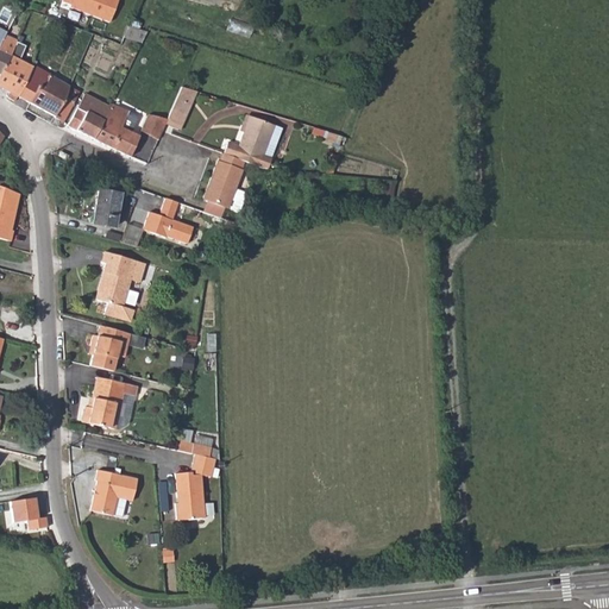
[(114,0),(60,0),(61,1),(68,4),(67,8),(106,24),(114,0)]
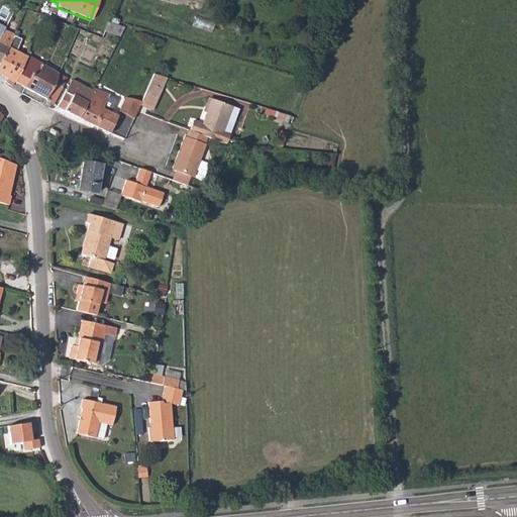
[(103,32),(119,36),(124,27),(107,22),(106,23),(103,32)]
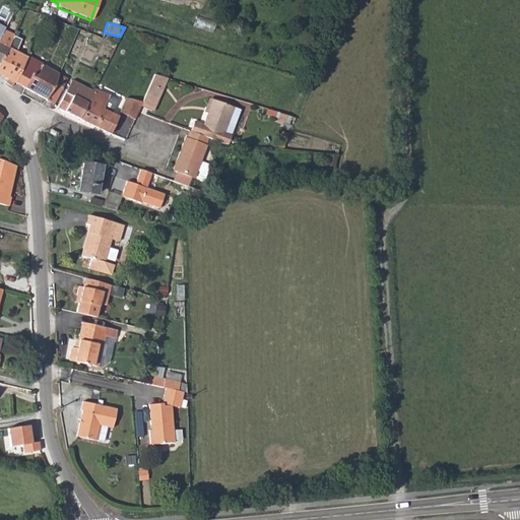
[(0,62),(2,59),(7,47),(13,36),(13,35),(2,30),(2,31),(0,35),(0,62)]
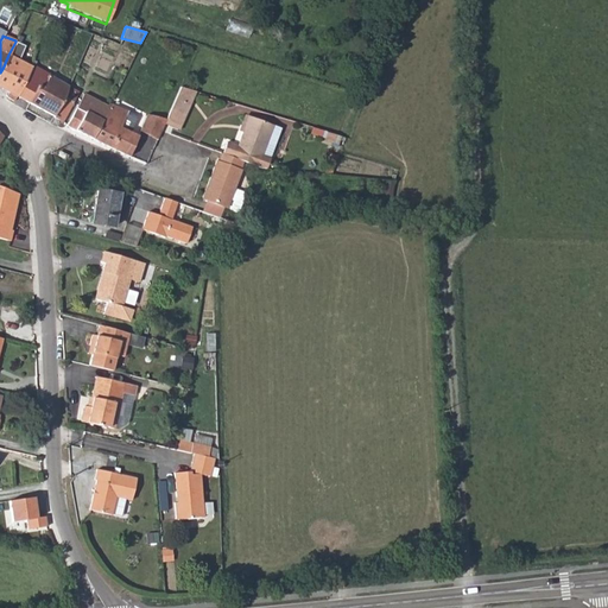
[(36,50),(16,42),(8,55),(2,69),(0,73),(0,87),(10,93),(7,96),(13,101),(17,96),(31,68),(31,67),(36,50)]
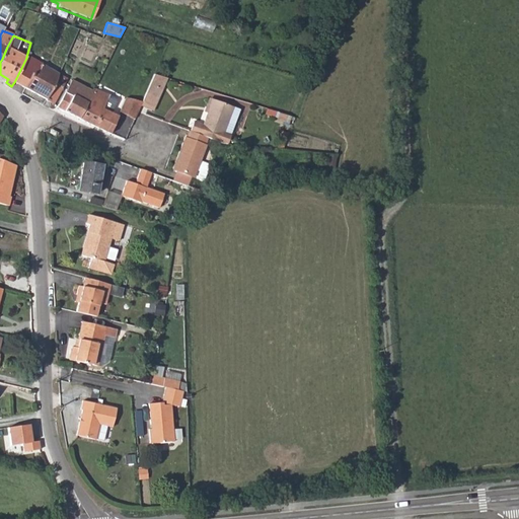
[(14,82),(46,98),(54,84),(54,83),(59,73),(32,61),(32,59),(26,58),(14,82)]
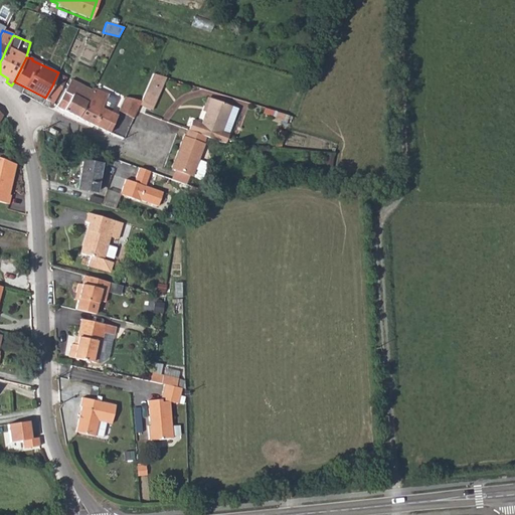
[(155,98),(161,76),(151,74),(142,94),(155,98)]
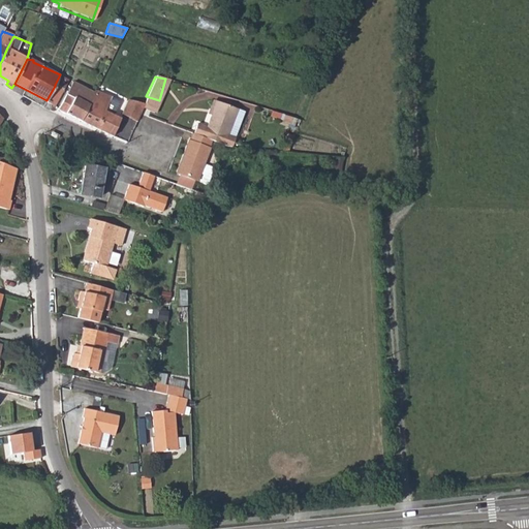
[(58,109),(80,120),(93,94),(84,87),(71,82),(58,109)]
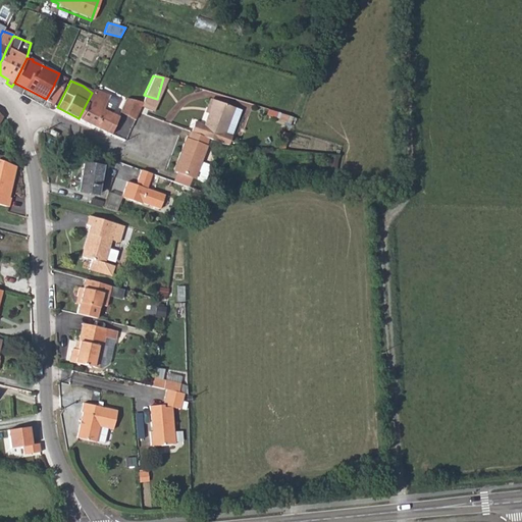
[(60,89),(54,85),(46,99),(45,101),(52,104),(60,89)]
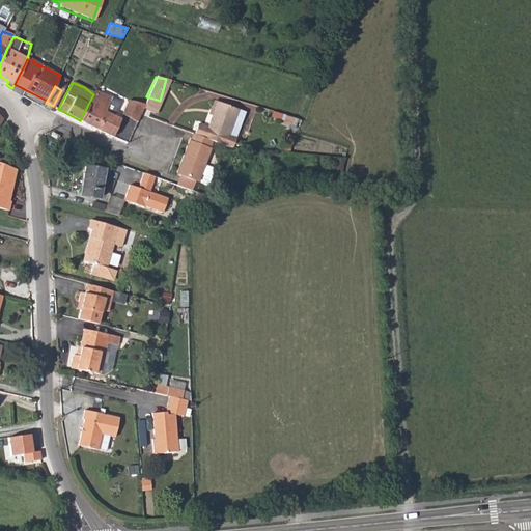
[(80,120),(112,136),(119,119),(110,115),(112,110),(107,107),(111,98),(95,91),(94,91),(93,94),(80,120)]
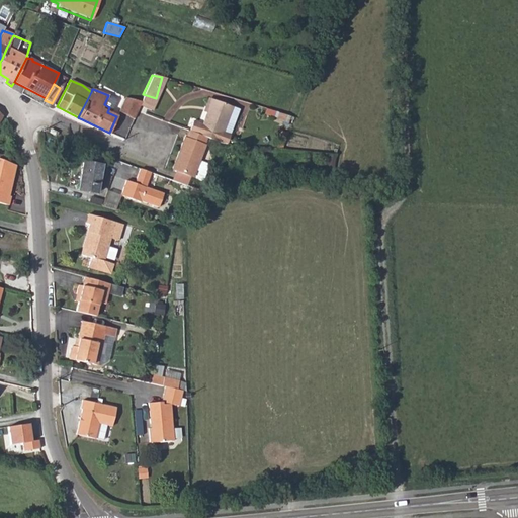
[(156,98),(143,94),(139,102),(154,106),(156,98)]
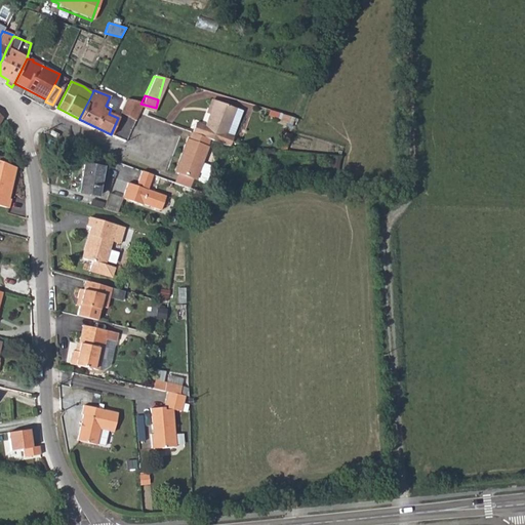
[(120,114),(133,120),(137,112),(140,104),(126,97),(120,114)]
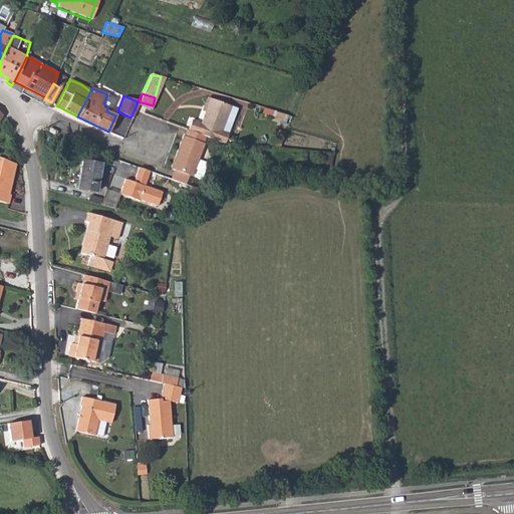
[(237,109),(209,98),(201,122),(190,119),(186,130),(204,136),(213,140),(221,143),(224,143),(237,109)]
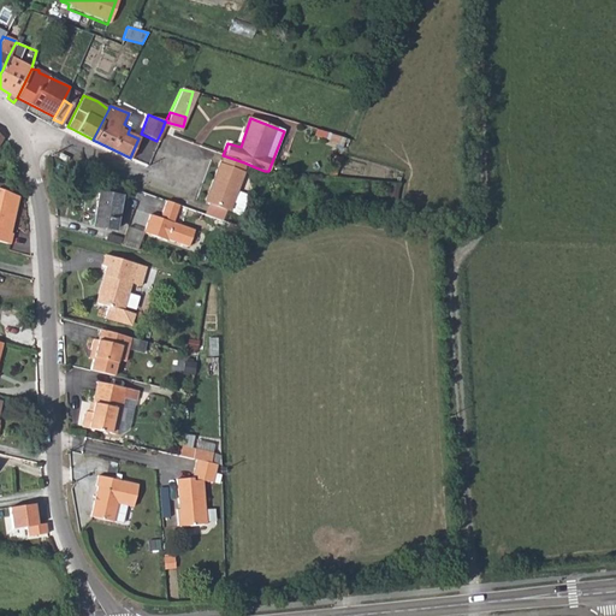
[(337,143),(341,135),(331,132),(327,141),(337,143)]
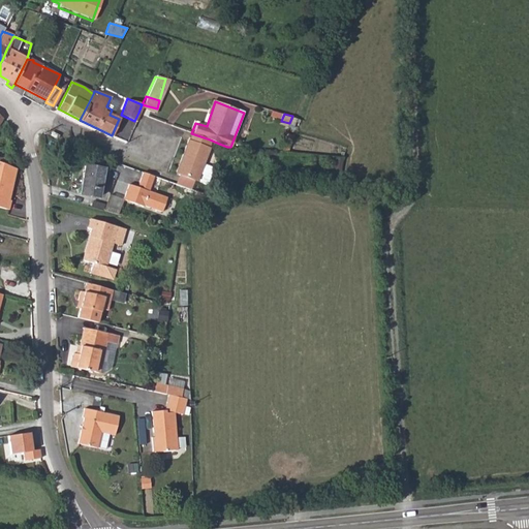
[(208,147),(210,139),(191,133),(190,133),(188,139),(187,139),(180,159),(183,160),(178,175),(196,181),(206,185),(212,169),(211,166),(203,163),(209,147),(208,147)]
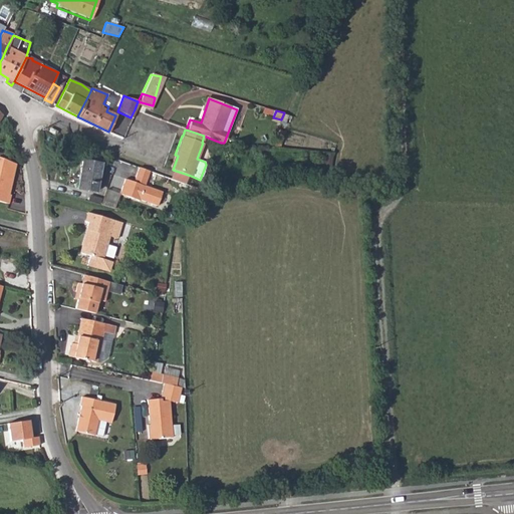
[(70,155),(74,145),(61,138),(60,138),(58,146),(64,148),(62,151),(70,155)]
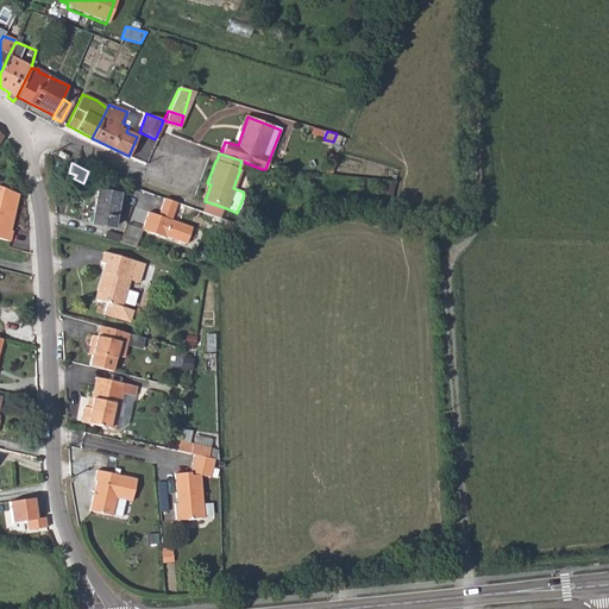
[(382,202),(393,205),(395,188),(384,186),(382,202)]
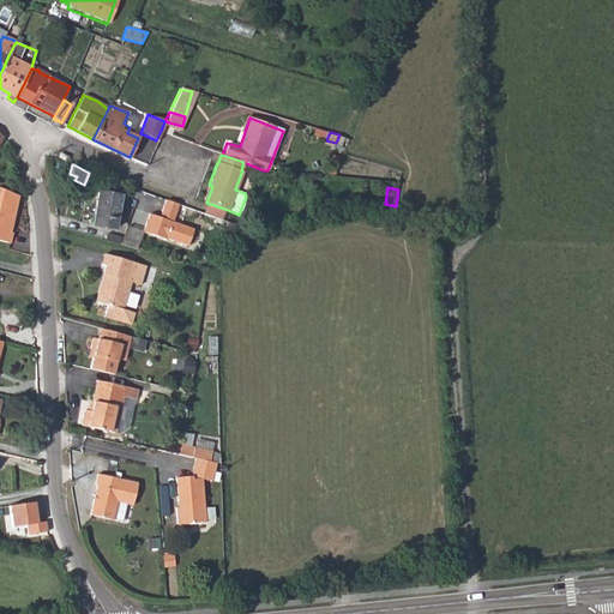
[(0,240),(11,244),(13,233),(11,233),(7,232),(8,224),(13,226),(20,198),(0,188),(0,240)]
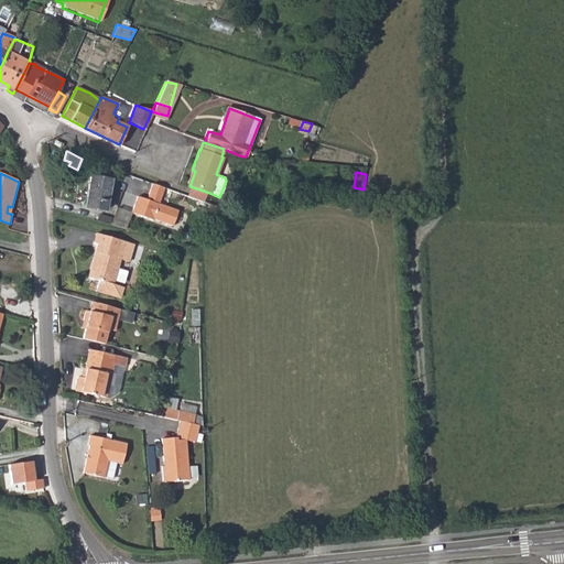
[(110,180),(89,176),(85,206),(105,209),(110,180)]
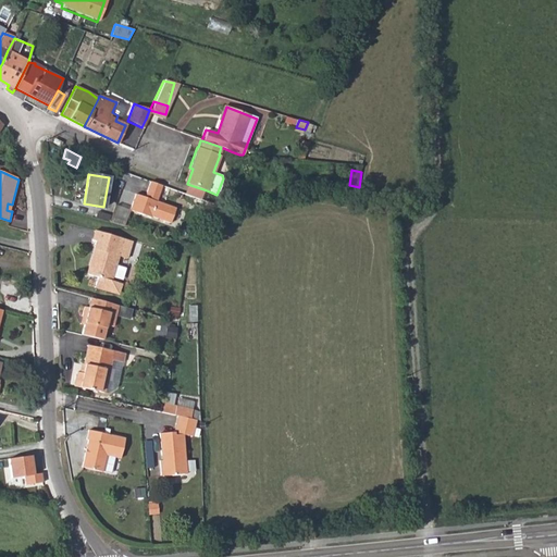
[(137,194),(132,210),(172,222),(177,208),(158,201),(164,186),(151,182),(146,197),(137,194)]
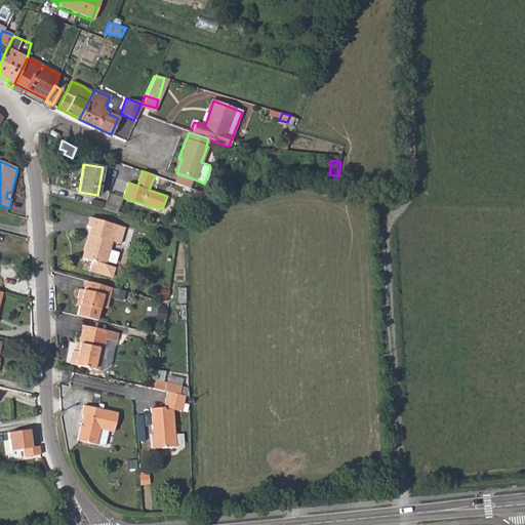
[(122,229),(87,218),(84,228),(88,229),(80,259),(90,263),(87,272),(109,277),(110,277),(111,277),(112,277),(112,276),(113,276),(113,275),(115,268),(103,265),(109,242),(117,245),(122,229)]
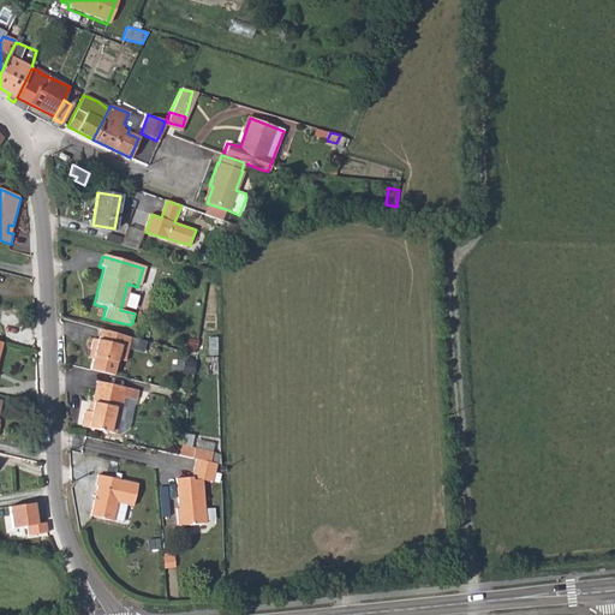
[(90,360),(88,370),(112,375),(115,360),(123,362),(129,339),(99,330),(95,341),(91,340),(89,351),(93,352),(90,360)]
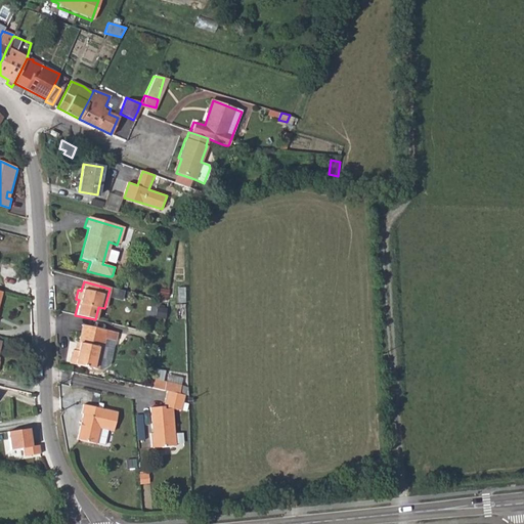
[(72,350),(70,357),(98,363),(104,338),(116,341),(118,334),(83,325),(79,343),(80,343),(78,352),(75,351),(72,350)]
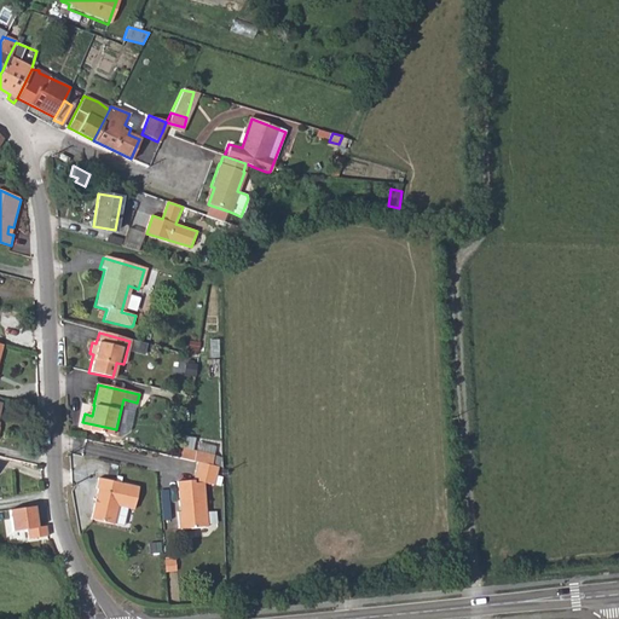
[(114,438),(116,429),(82,422),(81,428),(114,438)]
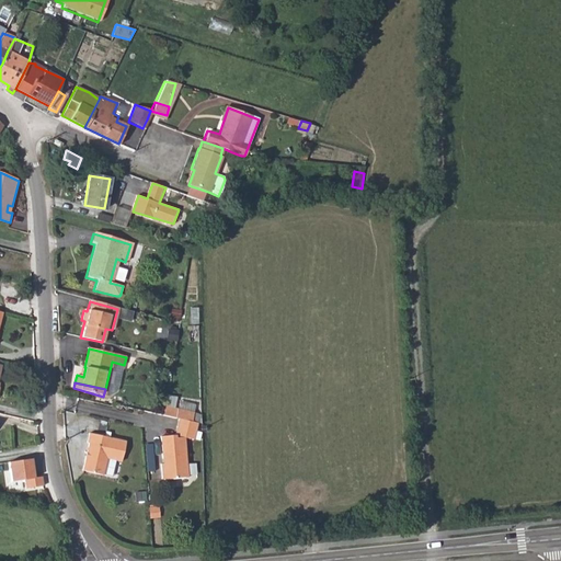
[(162,405),(161,414),(165,415),(173,418),(175,409),(162,405)]
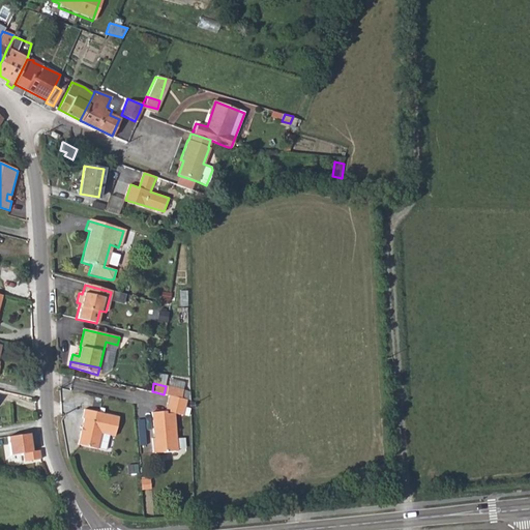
[(166,386),(164,394),(167,394),(179,398),(181,389),(166,386)]
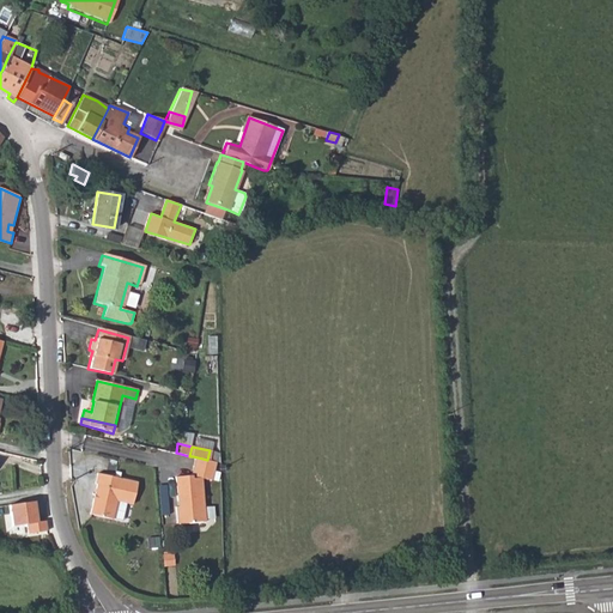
[(210,480),(213,461),(207,460),(193,456),(189,474),(173,479),(178,508),(176,509),(178,526),(207,520),(199,478),(210,480)]
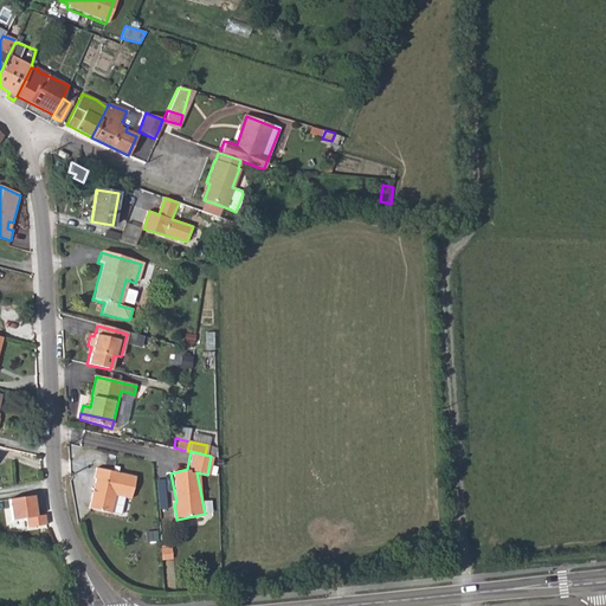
[(96,478),(89,509),(110,514),(115,496),(130,500),(135,477),(96,468),(94,478),(96,478)]
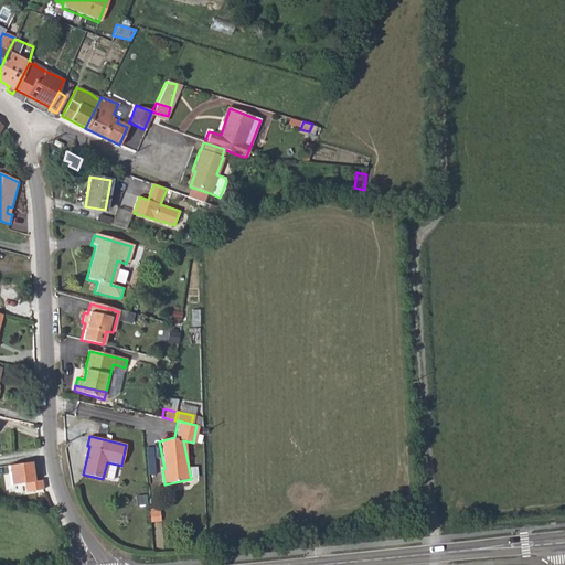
[(33,461),(9,465),(12,483),(24,481),(25,490),(44,488),(43,478),(35,479),(33,461)]
